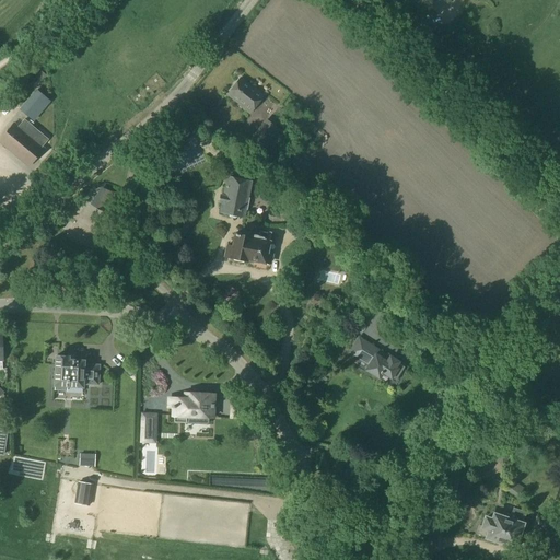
[(28,84),(34,90),(46,77),(41,72),(28,84)]
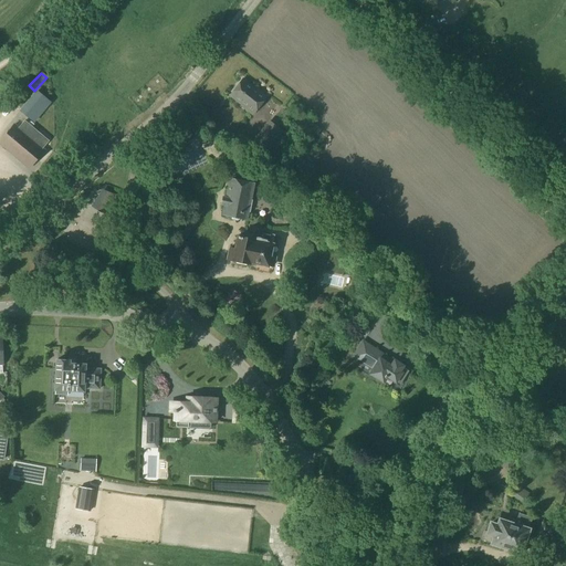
[(262,102),(252,94),(257,88),(255,88),(255,90),(242,80),(229,96),(241,105),(241,106),(252,115),(266,96),(265,96),(262,102)]
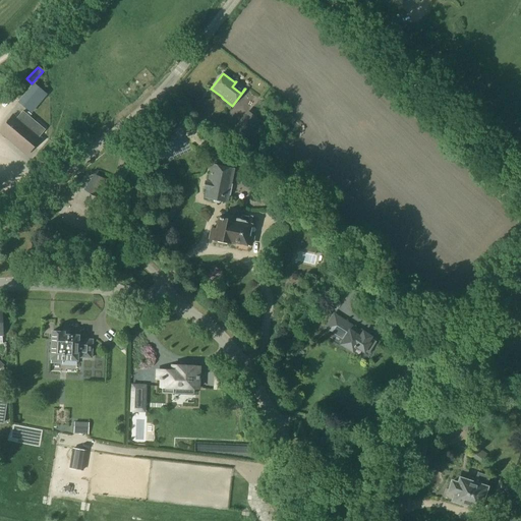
[(17,102),(31,114),(47,95),(34,84),(17,102)]
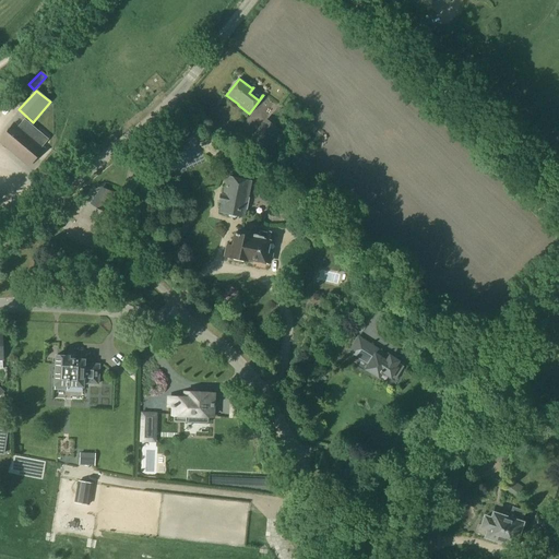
[(298,114),(289,123),(295,128),(297,125),(300,127),(298,129),(300,131),(299,132),(305,135),(312,126),(298,114)]
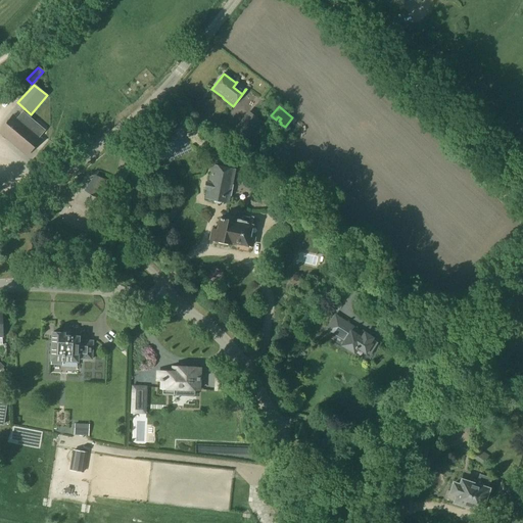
[(0,129),(0,134),(26,155),(40,139),(38,137),(43,131),(20,112),(15,120),(11,115),(0,129)]
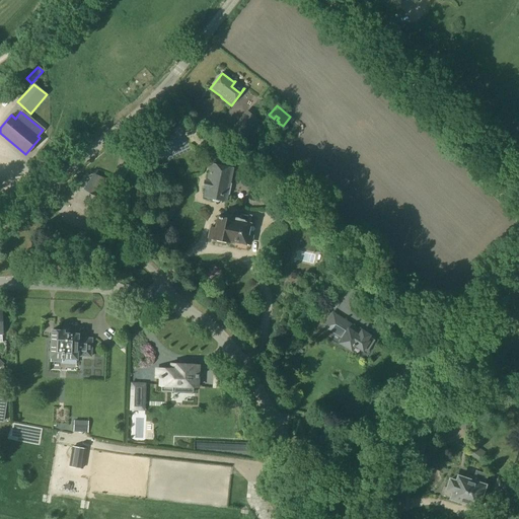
[(241,122),(232,133),(242,141),(251,130),(241,122)]
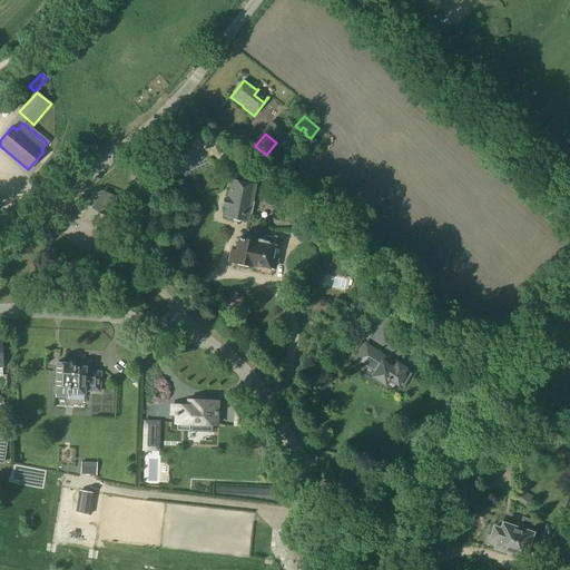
[(224,217),(231,218),(233,222),(237,223),(241,220),(247,223),(249,215),(251,215),(253,203),(252,203),(257,177),(246,175),(245,184),(232,180),(224,217)]
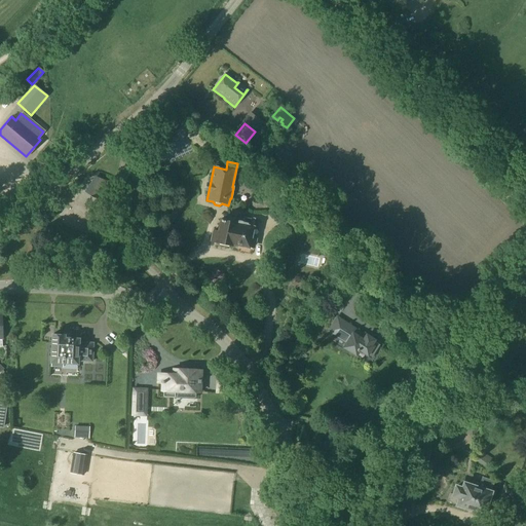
[(245,171),(261,185),(266,179),(250,165),(245,171)]
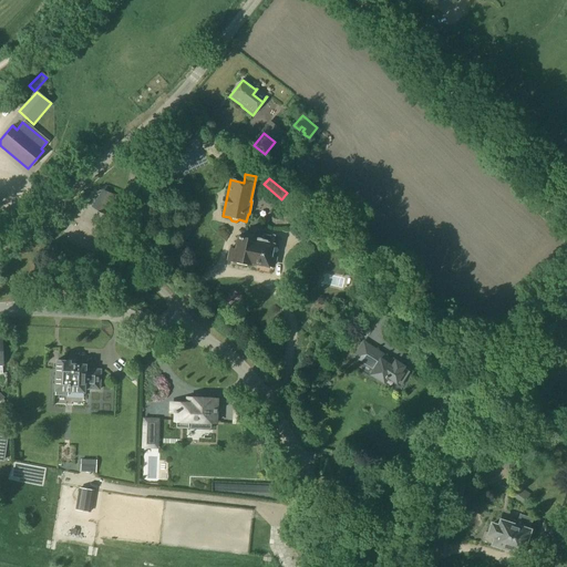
[(88,205),(112,215),(115,196),(98,189),(88,205)]
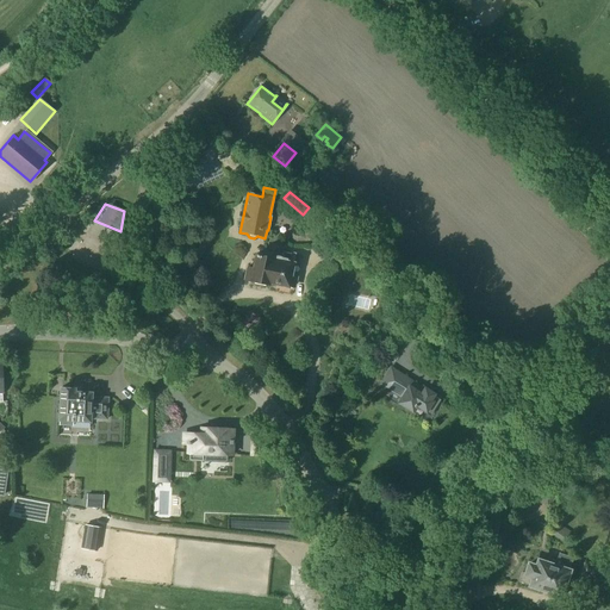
[(244,279),(268,285),(269,282),(292,287),(294,278),(290,277),(294,255),(284,253),(282,260),(273,259),(256,255),(253,269),(247,267),(244,279)]
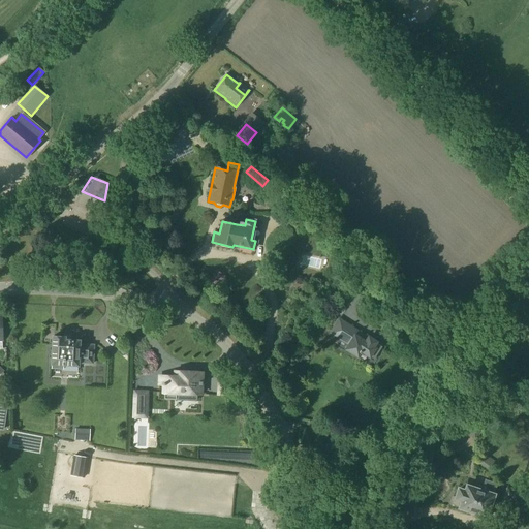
[(331,333),(348,344),(345,349),(356,358),(360,353),(361,351),(368,356),(373,348),(372,347),(375,342),(368,338),(367,339),(338,320),(331,333)]
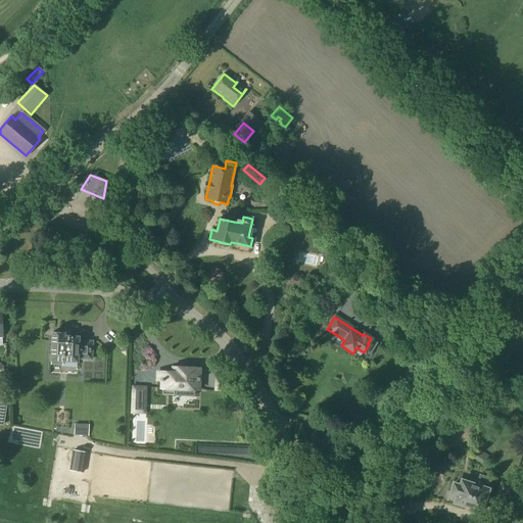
[(51,333),(50,365),(62,365),(63,365),(63,363),(62,363),(62,361),(77,362),(77,359),(91,360),(92,341),(78,341),(78,337),(68,337),(68,335),(63,335),(63,334),(51,333)]
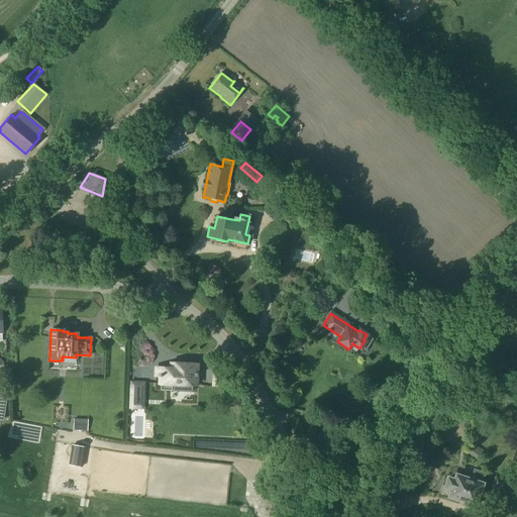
[(196,386),(197,365),(171,364),(171,369),(156,368),(156,376),(160,377),(159,384),(161,384),(161,390),(183,391),(183,385),(196,386)]
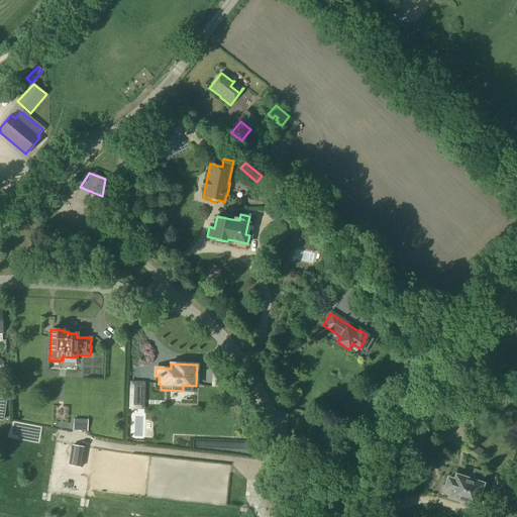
[(127,409),(133,409),(134,401),(141,401),(141,383),(139,383),(128,383),(127,409)]
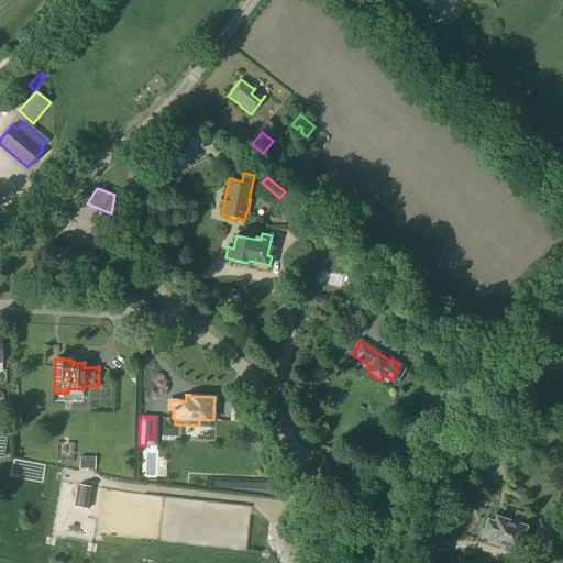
[(496,439),(487,452),(494,456),(496,453),(503,444),(496,439)]
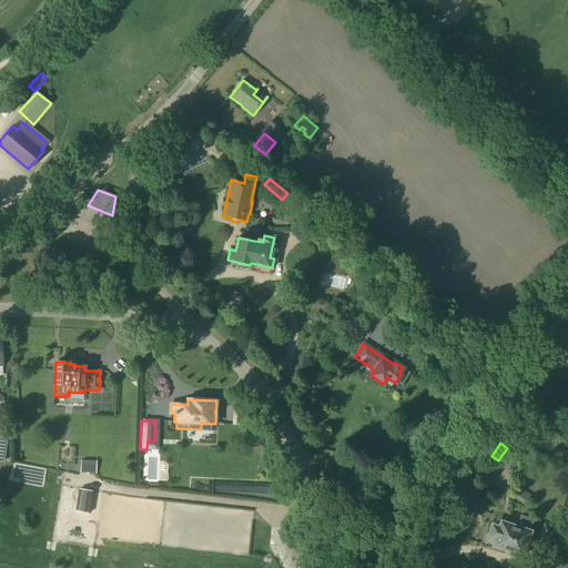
[(81,462),(80,473),(81,473),(81,472),(94,472),(94,473),(95,474),(95,462),(81,462)]
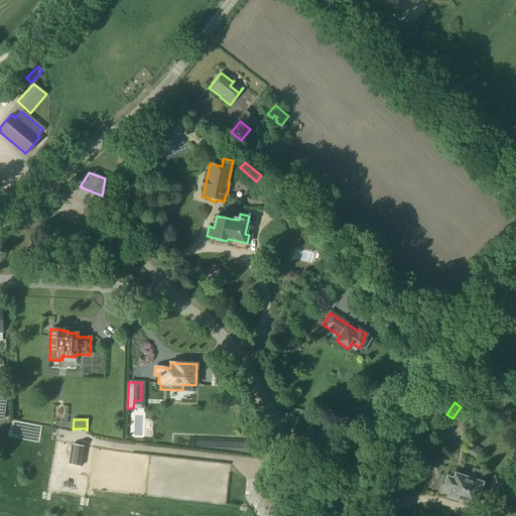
[(85,446),(72,444),(69,464),(82,466),(85,446)]
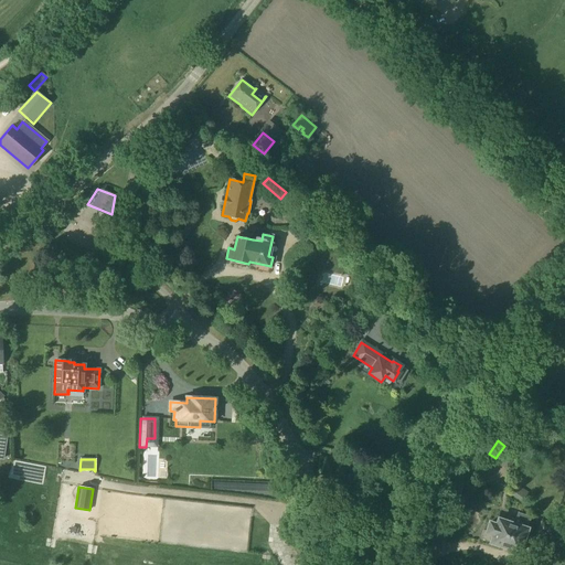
[(480,540),(491,543),(490,543),(492,544),(493,546),(499,547),(500,546),(510,550),(510,551),(515,553),(516,552),(519,553),(519,552),(522,553),(524,545),(521,544),(525,529),(529,518),(521,515),(521,518),(518,518),(518,519),(514,519),(513,523),(507,522),(507,523),(497,520),(496,525),(489,524),(486,533),(482,532),(480,540)]
